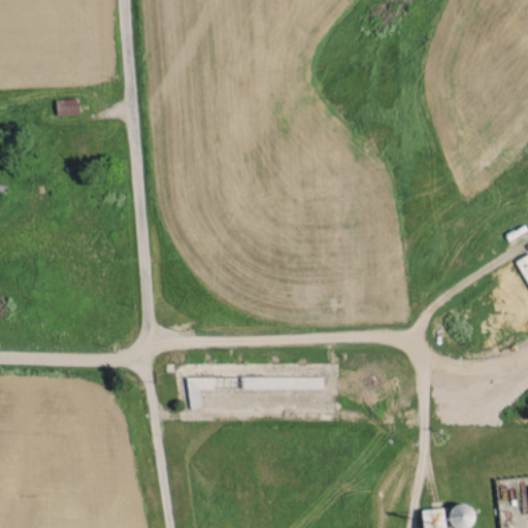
[(75,96),(55,100),(57,116),(78,111),(75,96)]
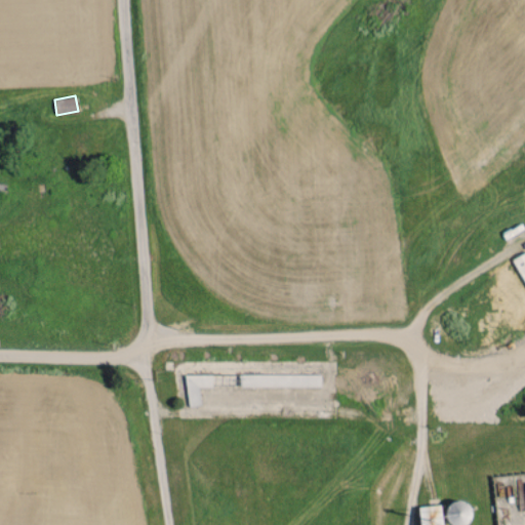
[(524,251),(513,259),(524,280),(524,251)]
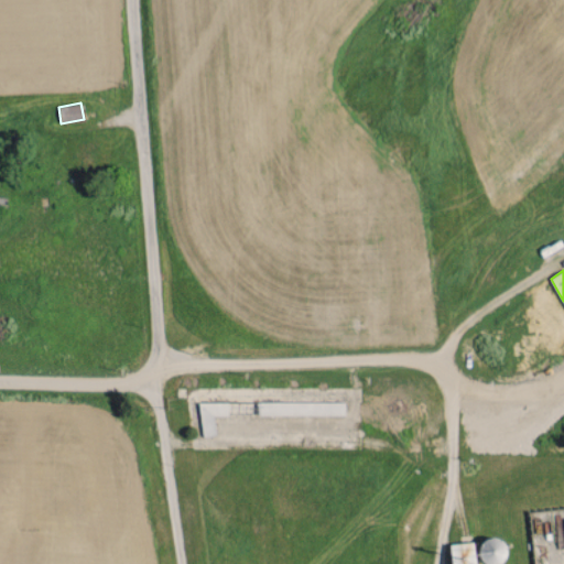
[(226,414),(225,401),(201,402),(202,435),(216,435),(215,414),(226,414)]
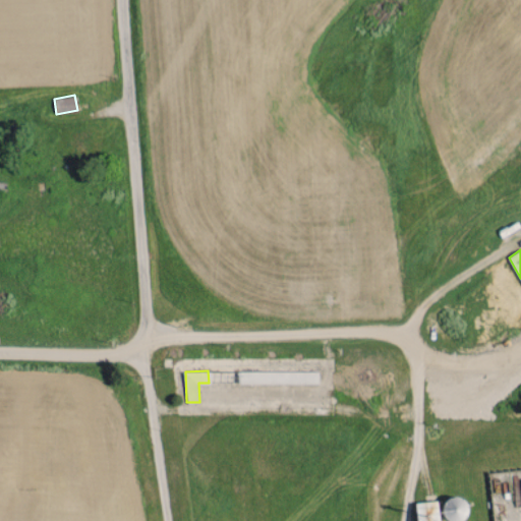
[(238,384),(319,383),(319,370),(238,370),(238,384)]
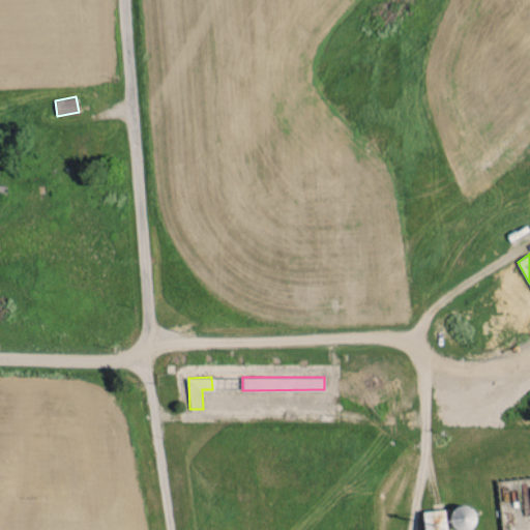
[(424,529),(448,529),(446,507),(422,509),(424,529)]
